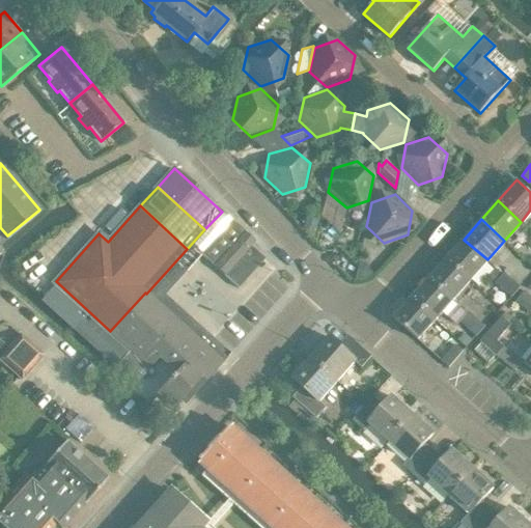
[(199,251),(219,269),(249,234),(235,221),(226,222),(199,251)]
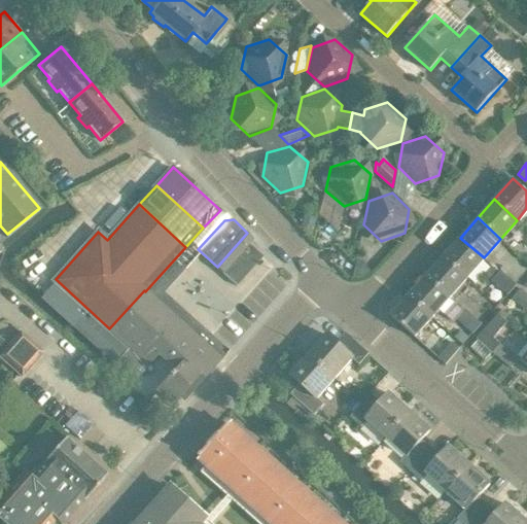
[(247,233),(217,267),(236,284),(262,254),(248,242),(252,237),(247,233)]
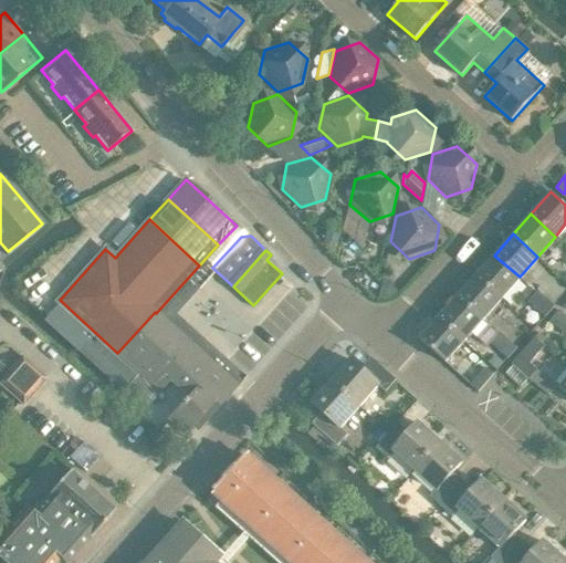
[(475,275),(500,299),(520,277),(494,256),(475,275)]
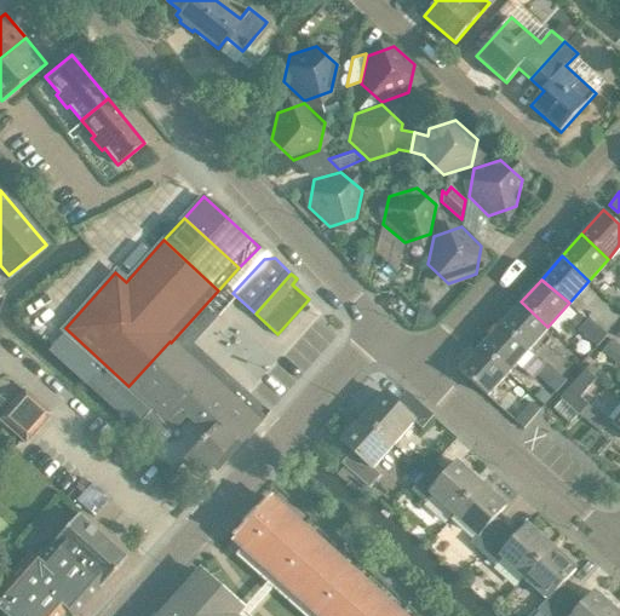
[(500,324),(528,347),(547,327),(521,301),(500,324)]
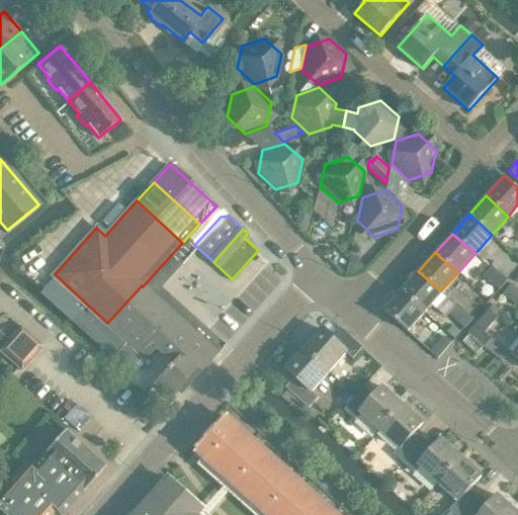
[(484,274),(492,281),(501,271),(492,264),(484,274)]
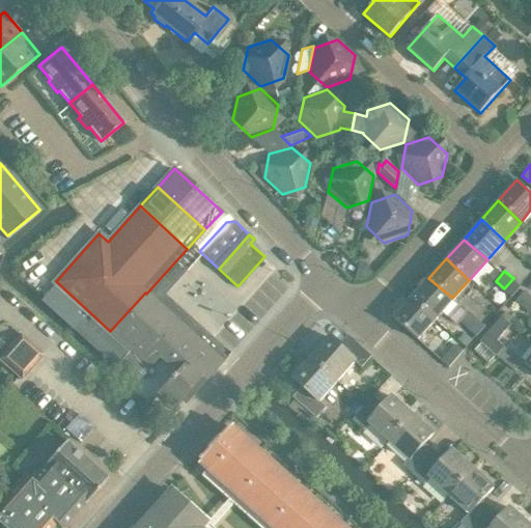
[(412,297),(436,317),(452,298),(428,278),(412,297)]
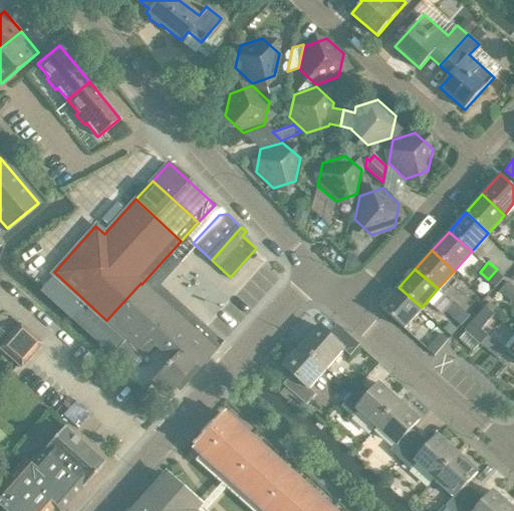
[(497,269),(488,279),(496,286),(504,276),(497,269)]
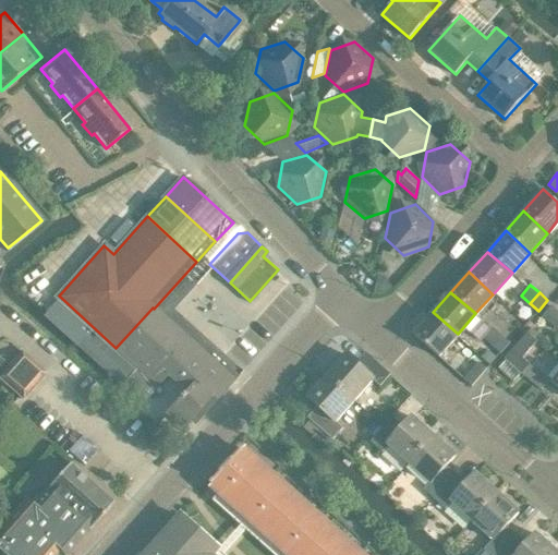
[(543,315),(552,323),(557,315),(557,309),(553,304),(543,315)]
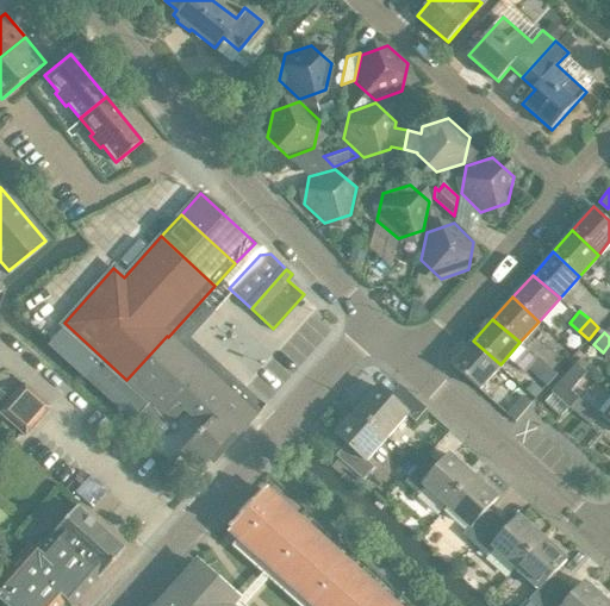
[(167,336),(126,380),(148,399),(148,400),(149,400),(169,379),(188,398),(210,375),(212,372),(212,367),(195,353),(192,353),(188,356),(181,355),(181,349),(168,337),(167,336)]
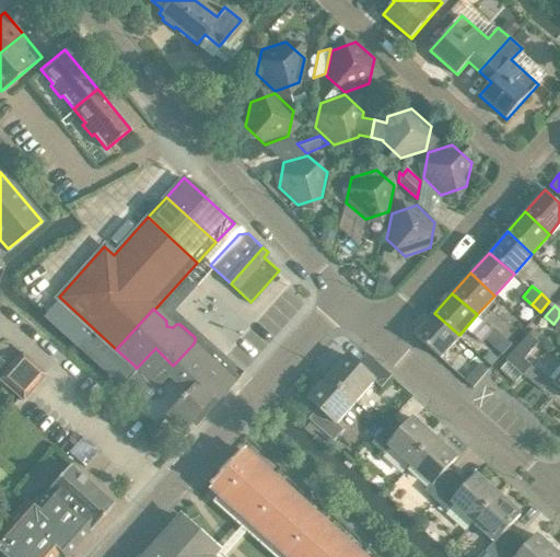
[(416,334),(440,356),(459,335),(434,313),(416,334)]
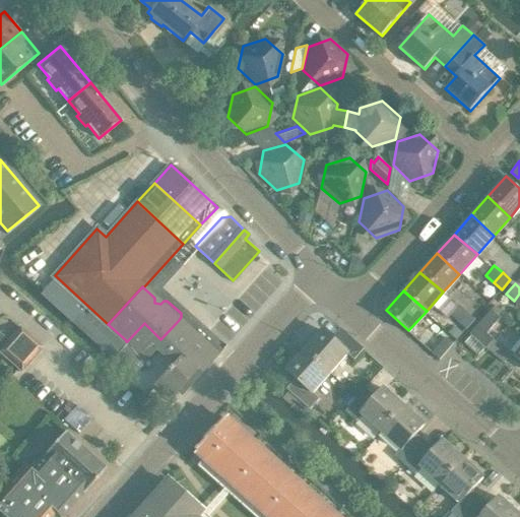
[(451,314),(459,321),(467,311),(459,304),(451,314)]
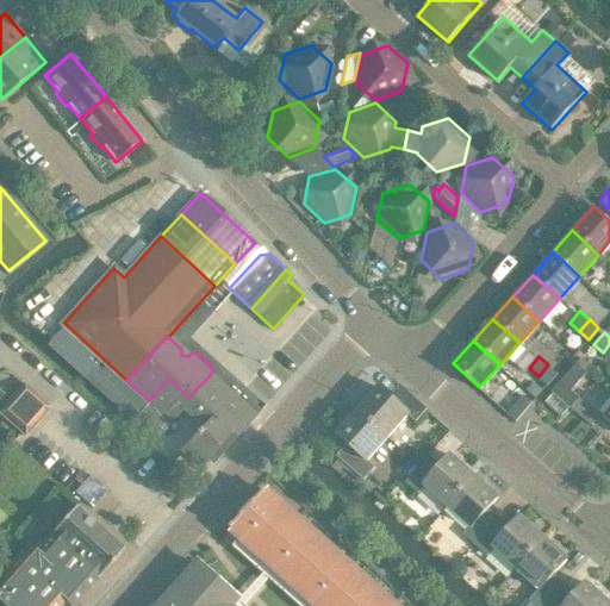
[(577,362),(565,376),(574,385),(587,372),(577,362)]
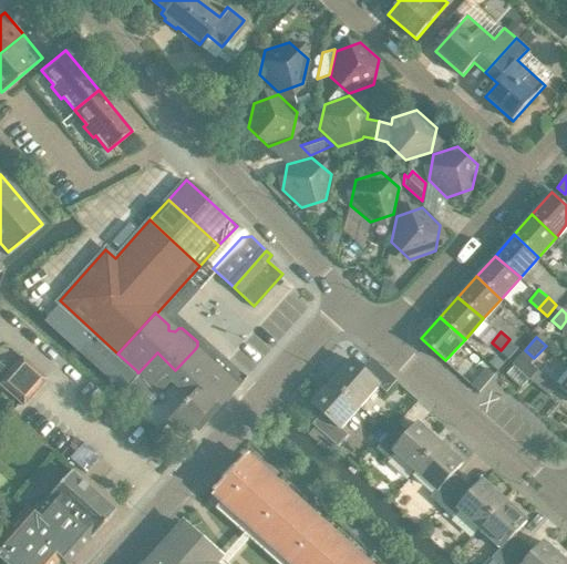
[(509,339),(501,350),(508,358),(518,347),(509,339)]
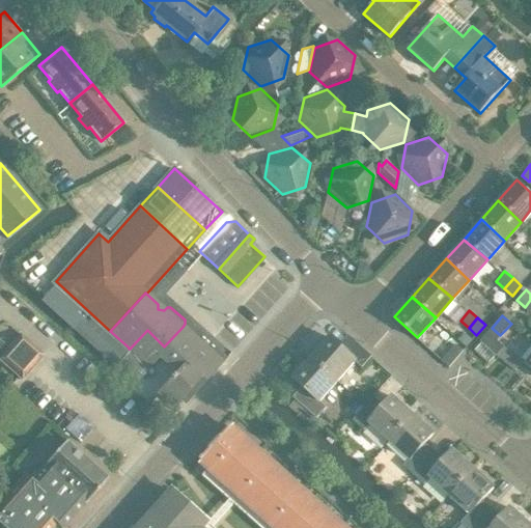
[(158,357),(174,372),(200,342),(183,327),(164,346),(147,330),(130,349),(129,349),(120,357),(141,376),(158,357)]
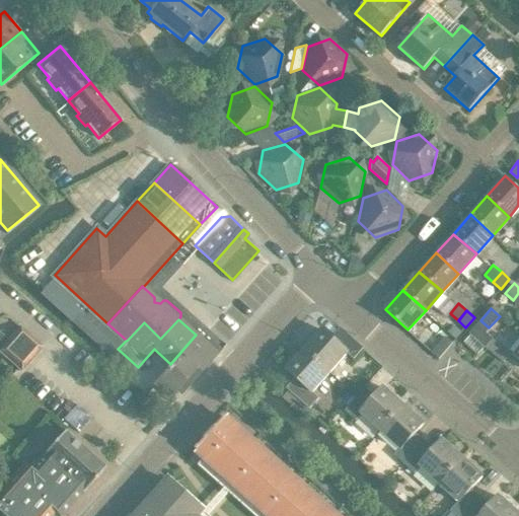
[(511,352),(486,332),(489,327),(480,320),(469,332),(478,340),(503,360),(511,352)]
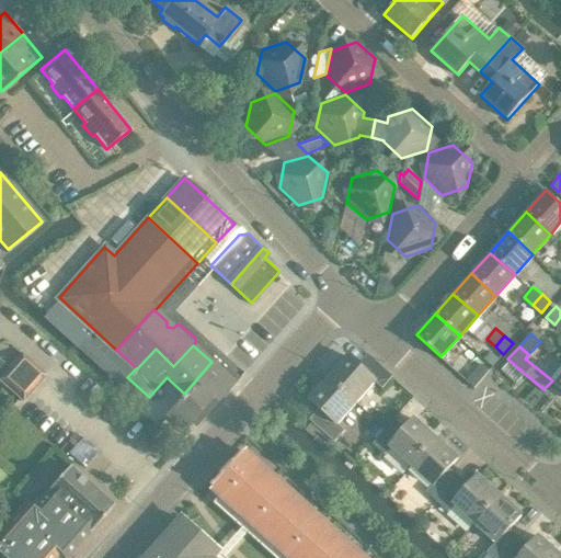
[(21,352),(0,375),(0,379),(22,400),(46,374),(21,352)]
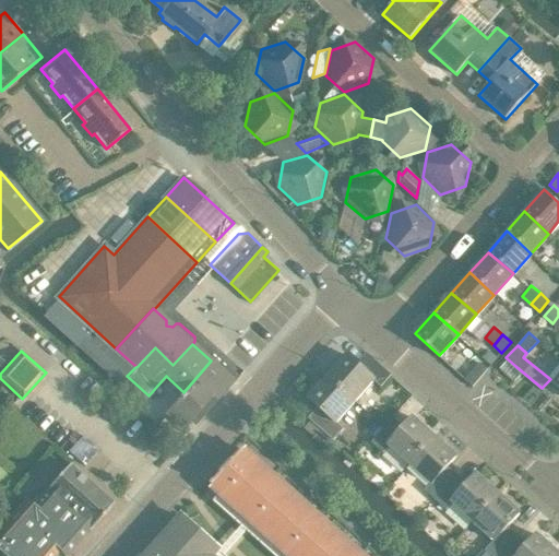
[(326,376),(355,401),(373,380),(380,386),(391,374),(365,352),(356,363),(346,354),(326,376)]
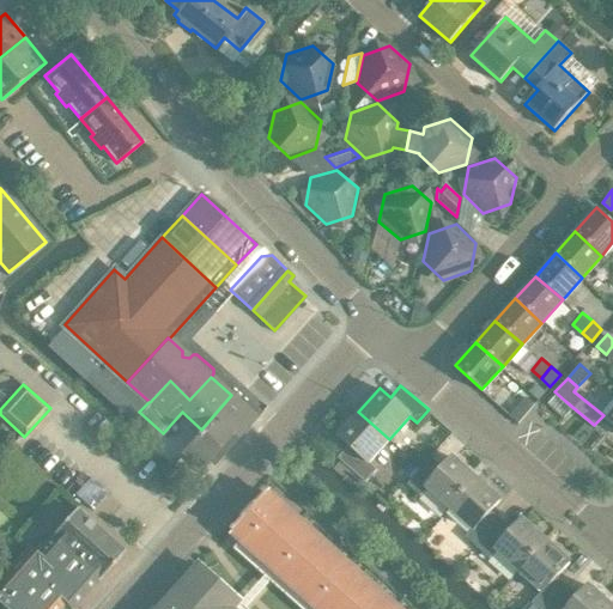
[(214,450),(219,454),(255,415),(231,395),(201,430),(182,450),(200,467),(214,450)]
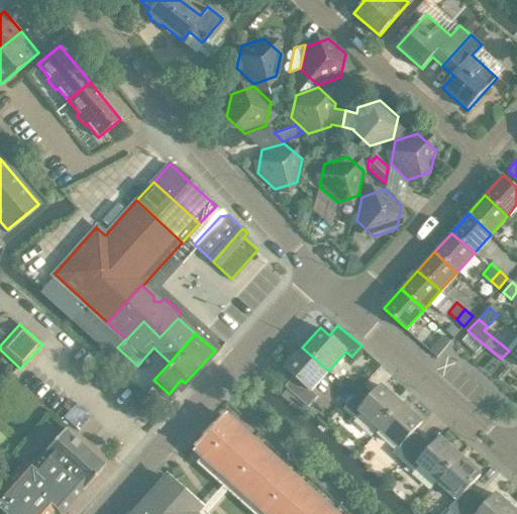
[(444,333),(430,349),(437,355),(451,339),(444,333)]
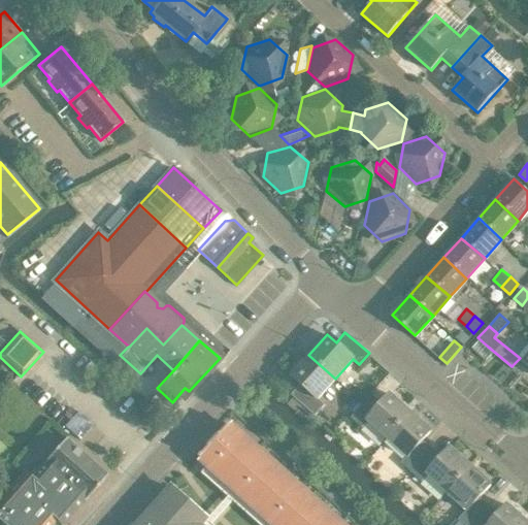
[(318,398),(335,379),(308,355),(291,374),(300,383),(290,394),(315,415),(324,403),(318,398)]
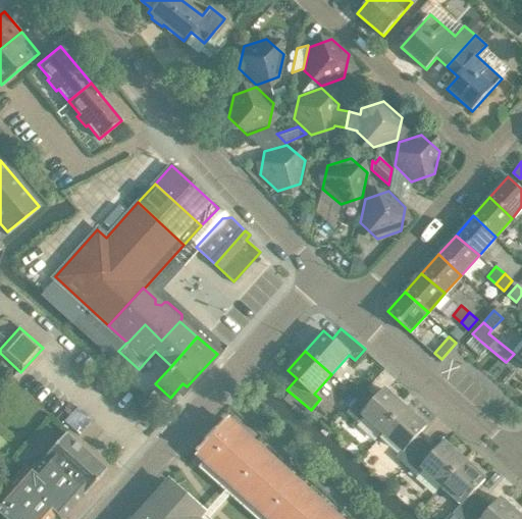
[(367,390),(347,412),(357,422),(362,416),(381,433),(406,407),(385,390),(377,399),(367,390)]
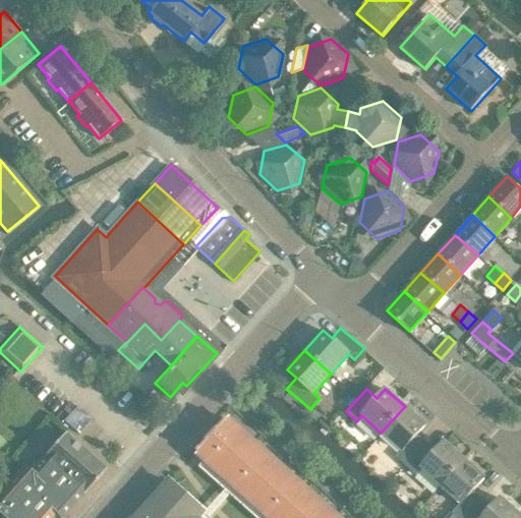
[(395,456),(405,465),(406,465),(426,442),(417,434),(425,424),(405,406),(381,433),(400,449),(395,456)]
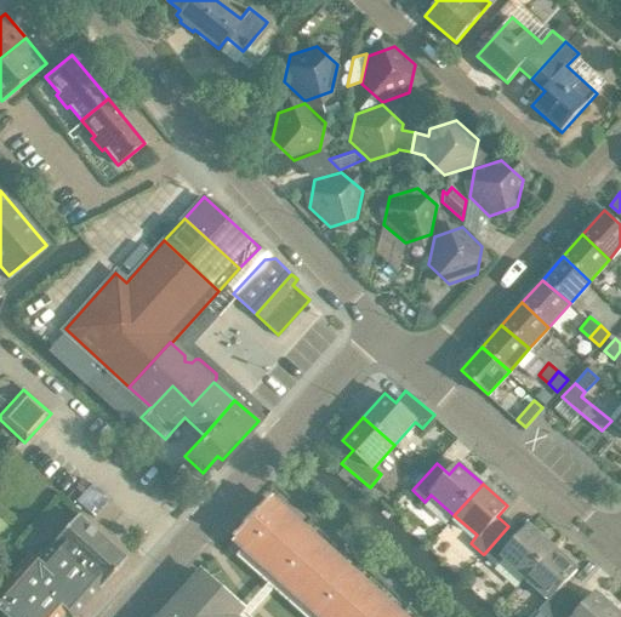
[(405,616),(268,496),(234,536),(325,616),(405,616)]
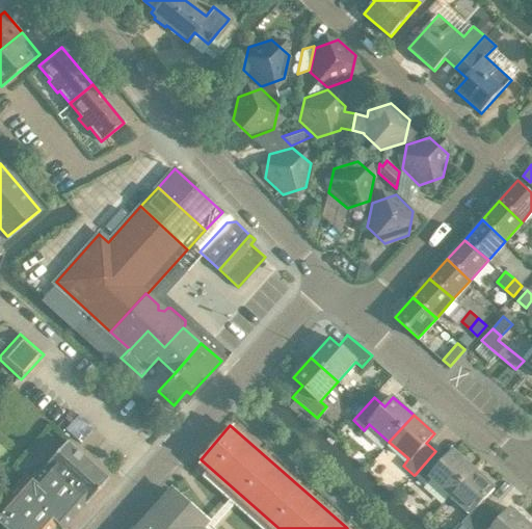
[(24,475),(0,501),(0,525),(4,528),(50,528),(60,519),(65,524),(108,478),(65,441),(30,480),(24,475)]
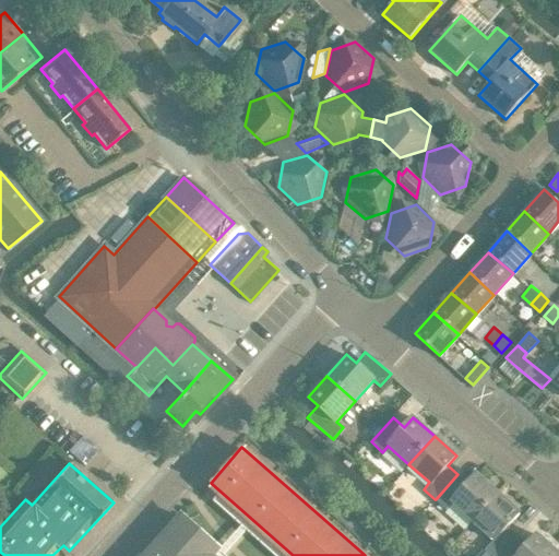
[(458,474),(436,499),(445,509),(452,501),(473,521),(498,493),(476,473),(467,483),(458,474)]
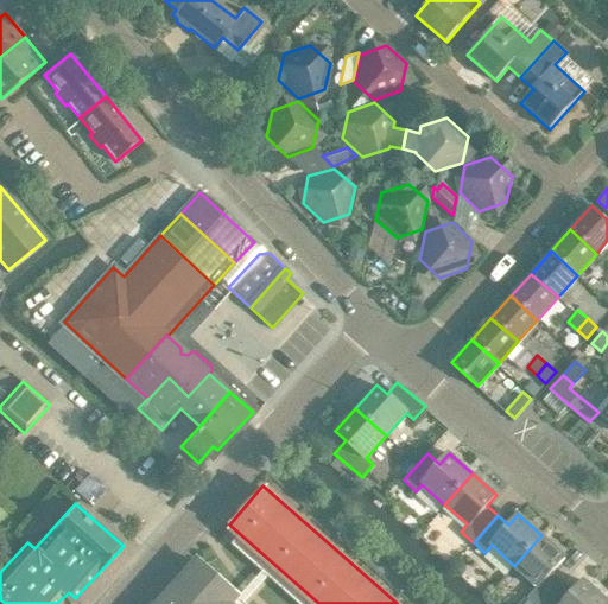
[(527,596),(536,603),(542,603),(564,579),(553,570),(565,555),(542,535),(514,566),(537,585),(527,596)]
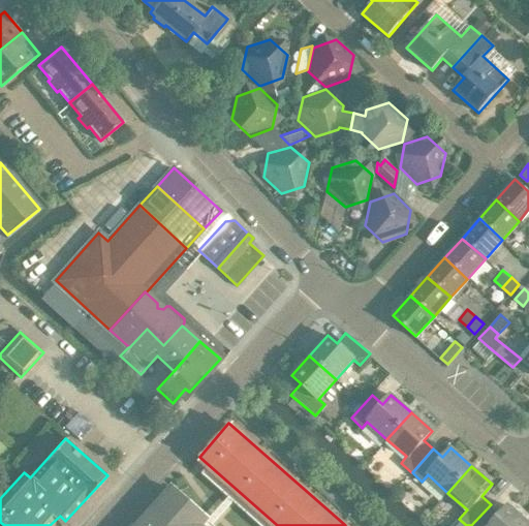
[(200,525),(194,520),(200,513),(173,488),(138,525),(200,525)]
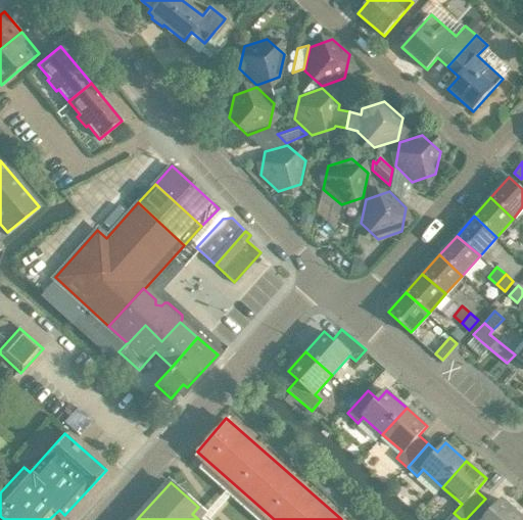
[(485,499),(466,519),(519,519),(522,516),(502,499),(494,507),(485,499)]
